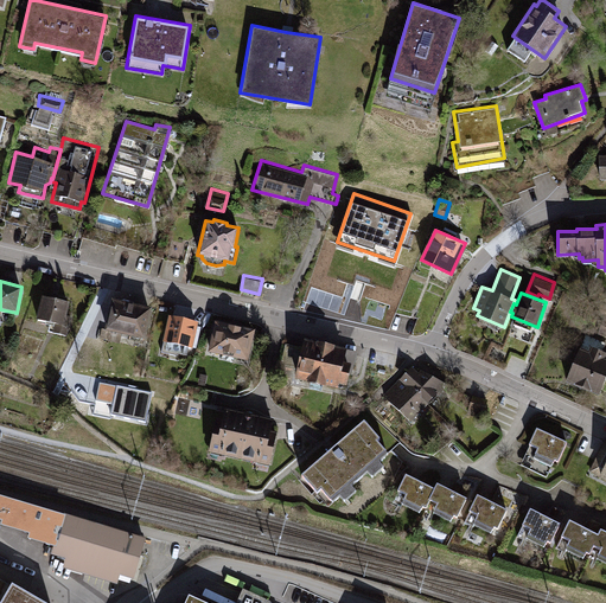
[(65,314),(69,301),(42,295),(36,319),(55,324),(52,332),(65,335),(70,315),(65,314)]
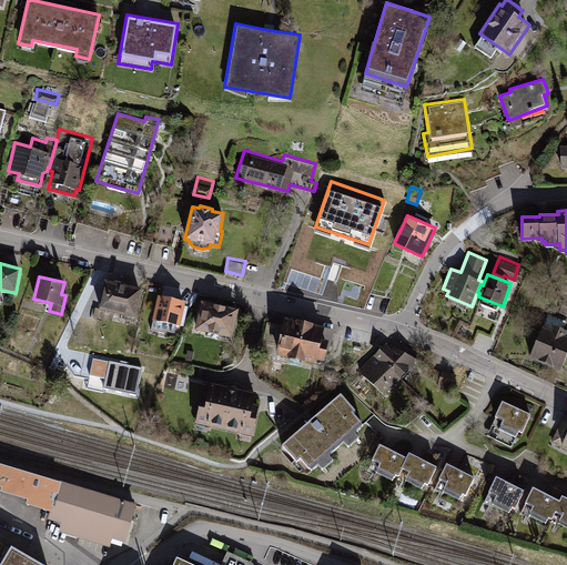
[(142,288),(103,280),(98,309),(134,318),(142,288)]
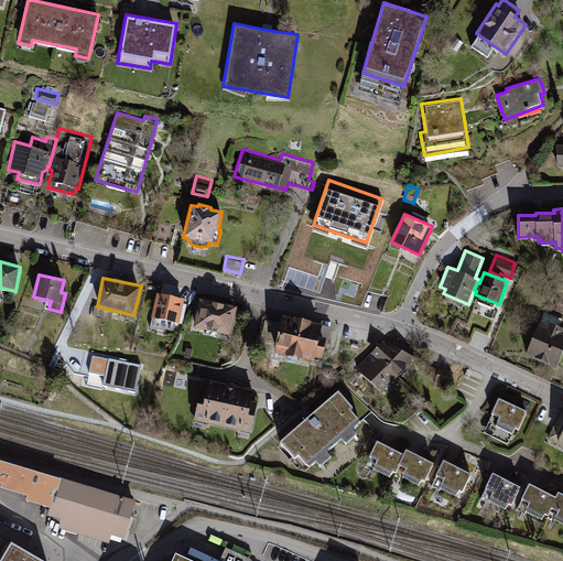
[(182,297),(158,292),(152,316),(176,322),(182,297)]
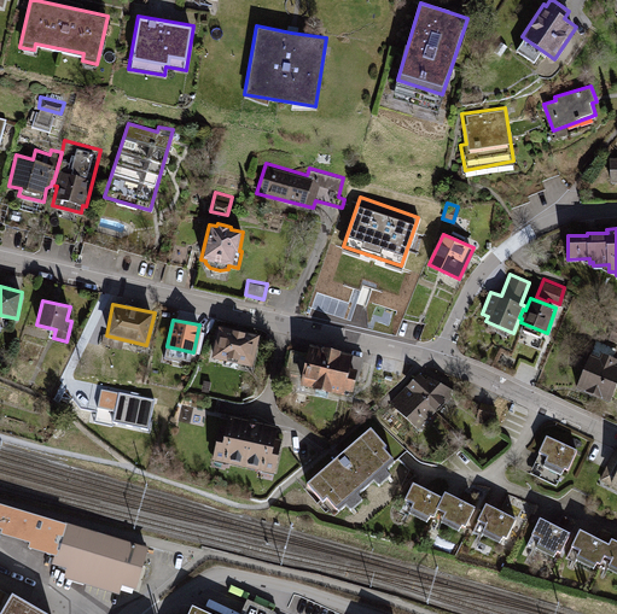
[(260,335),(219,326),(213,357),(251,367),(260,335)]
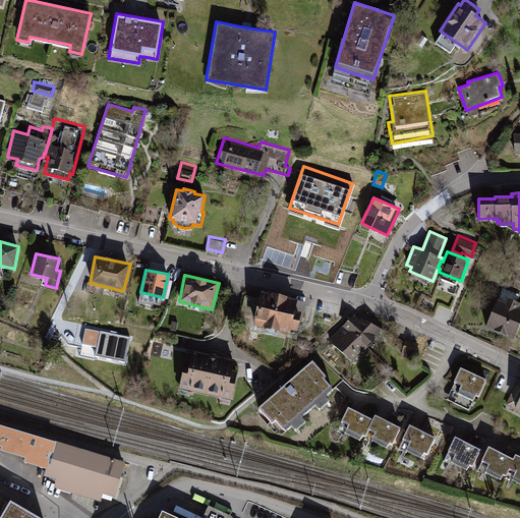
[(503,285),(485,328),(515,339),(519,325),(519,301),(515,300),(518,292),(503,285)]
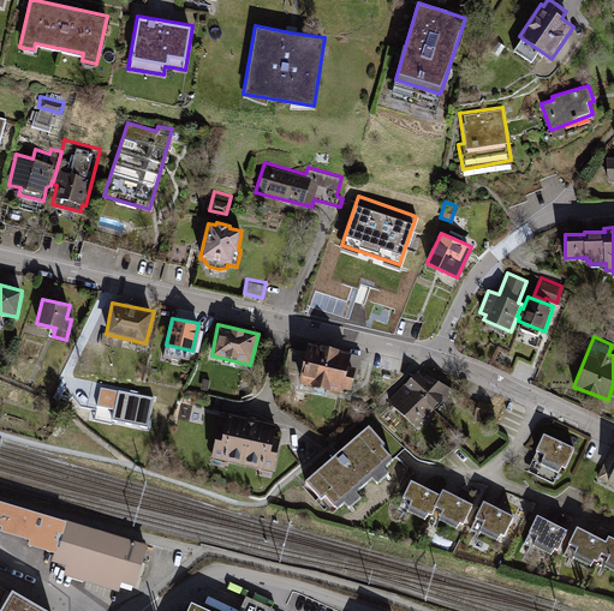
[(352,352),(308,342),(298,384),(343,394),(343,390),(350,391),(356,369),(349,367),(352,352)]
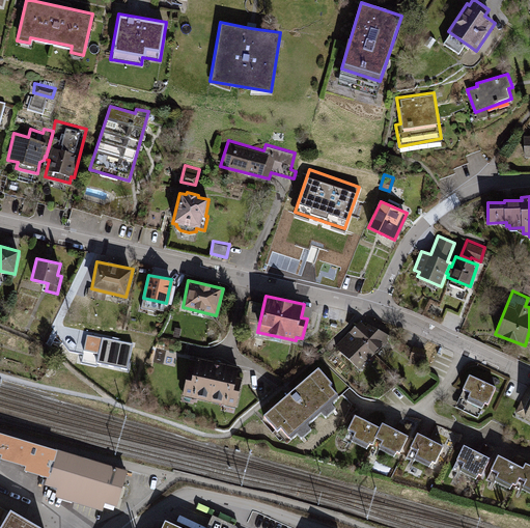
[(360,321),(350,332),(373,354),(382,344),(384,345),(391,335),(367,324),(366,325),(360,321)]
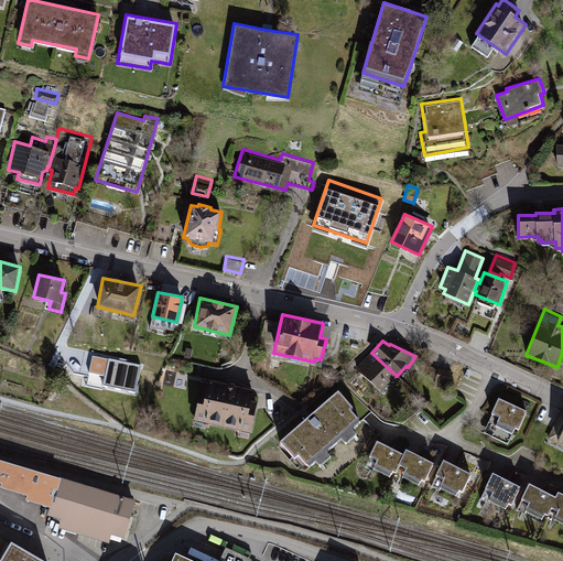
[(369,352),(355,367),(381,391),(397,376),(371,353),(369,352)]
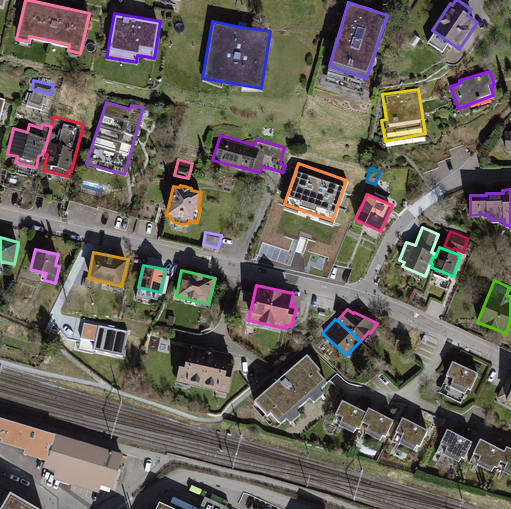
[(127,330),(83,321),(80,337),(95,340),(93,348),(122,354),(127,330)]
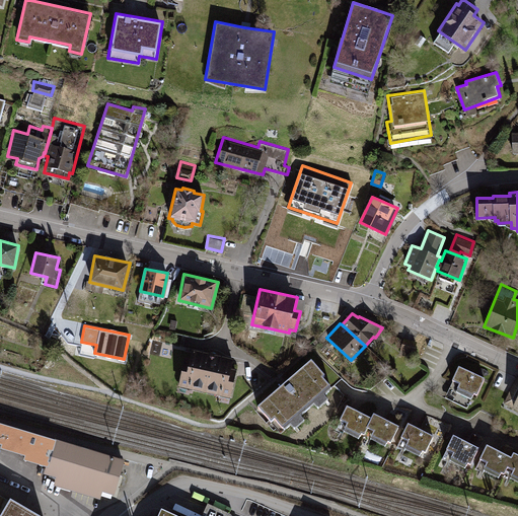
[(401,341),(399,351),(409,353),(411,343),(401,341)]
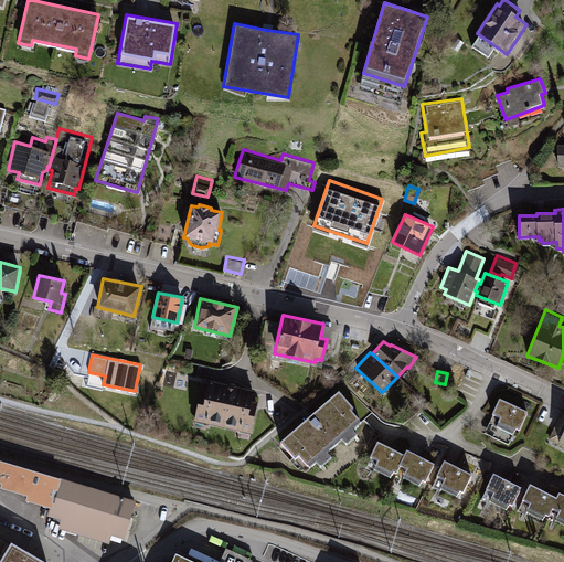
[(254,390),(209,379),(206,390),(201,388),(193,422),(252,434),(258,402),(252,401),(254,390)]
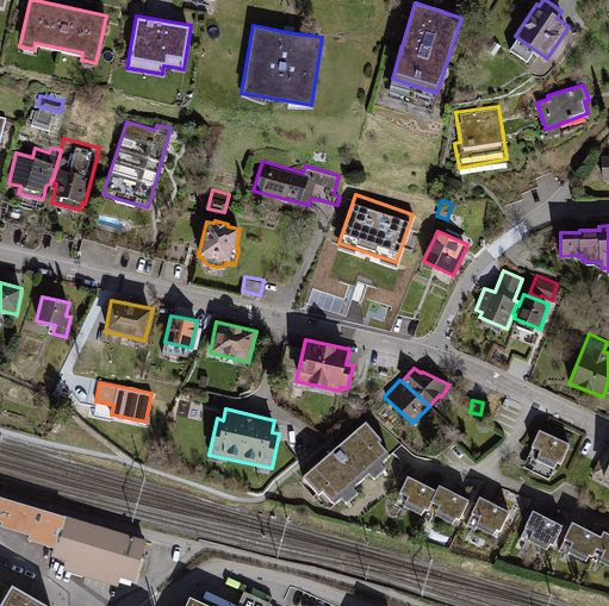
[(366,422),(303,478),(318,495),(323,492),(333,503),(389,455),(379,443),(381,439),(366,422)]
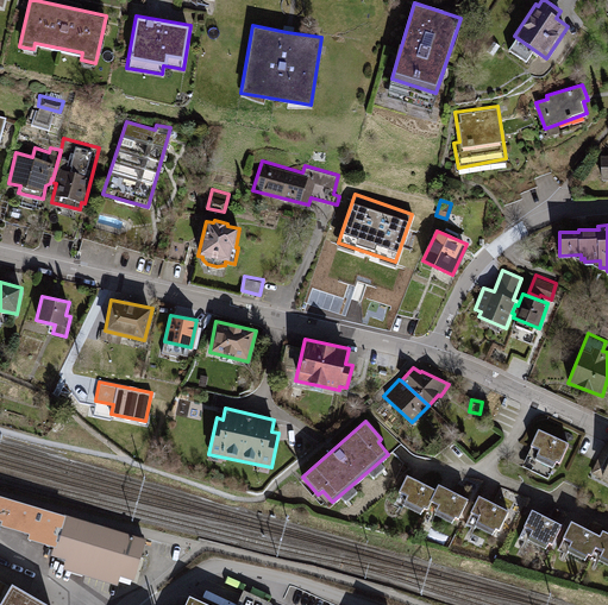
[(569,442),(539,428),(532,445),(540,448),(538,454),(559,465),(569,442)]
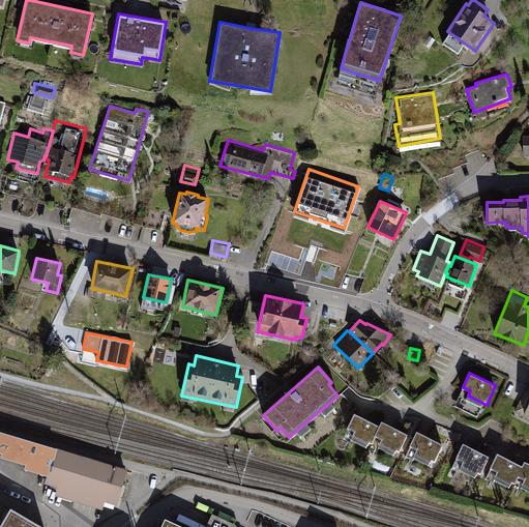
[(511,411),(524,417),(528,419),(528,383),(527,382),(511,411)]
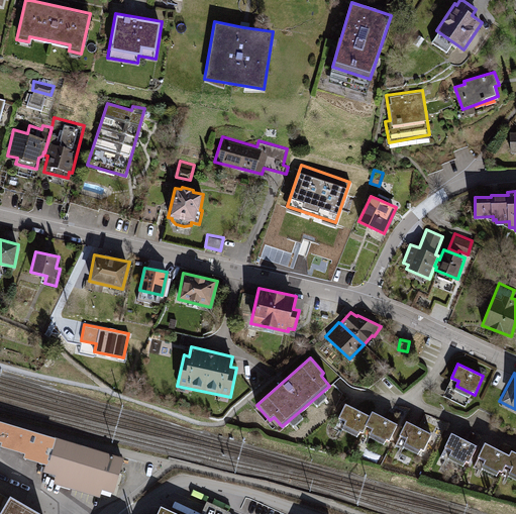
[(371,416),(346,405),(339,418),(347,422),(344,427),(362,435),(371,416)]
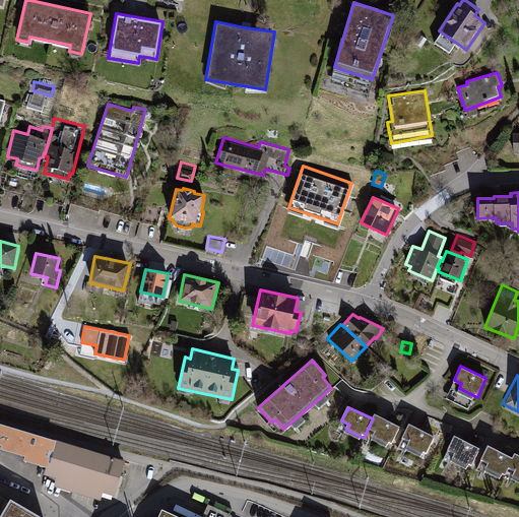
[(400,426),(375,414),(373,418),(369,429),(376,433),(374,437),(390,446),(400,426)]
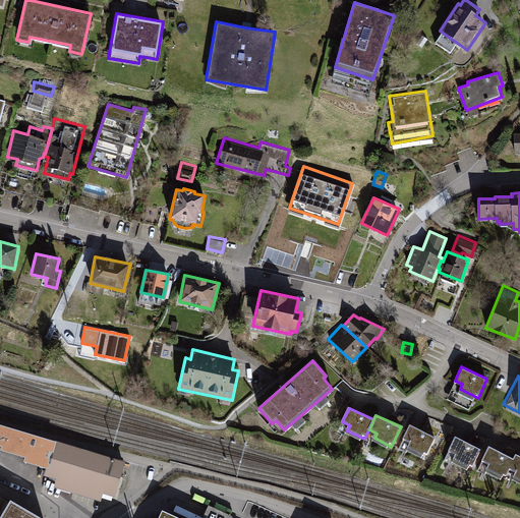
[(436,438),(410,424),(404,439),(411,442),(409,447),(426,456),(436,438)]
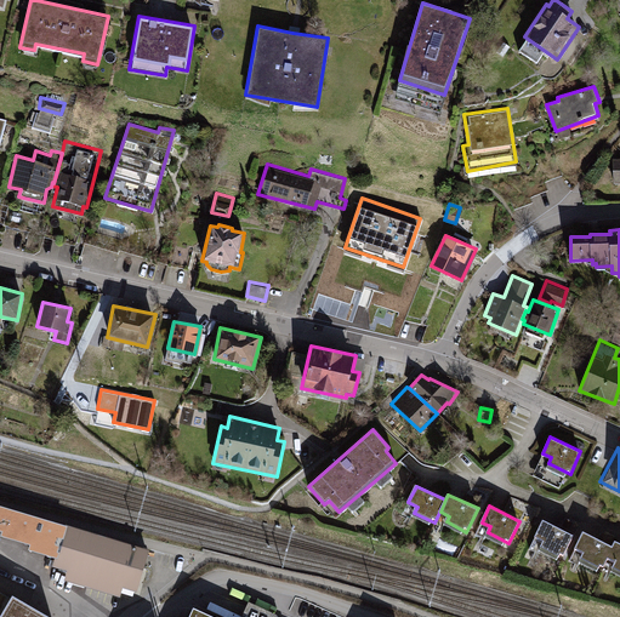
[(17,510),(10,538),(39,547),(38,554),(69,564),(66,575),(120,590),(123,581),(136,584),(148,546),(18,508),(17,510)]
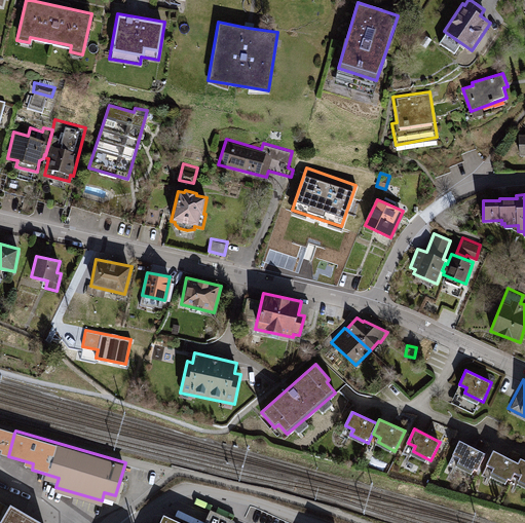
[(485,441),(478,438),(475,444),(482,447),(485,441)]
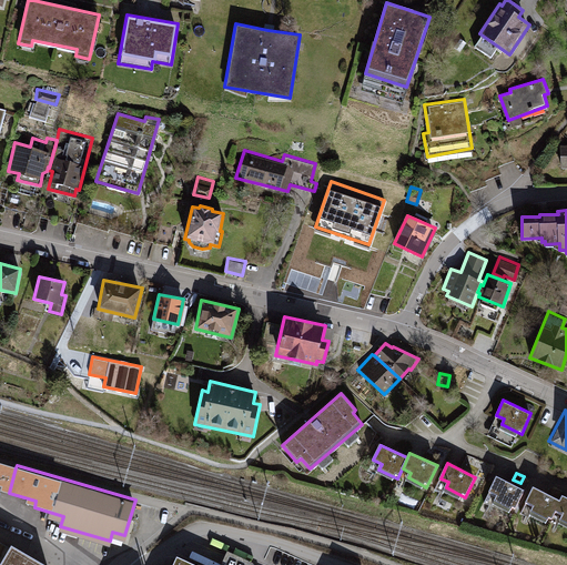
[(524,490),(497,477),(489,492),(497,495),(495,501),(515,511),(524,490)]
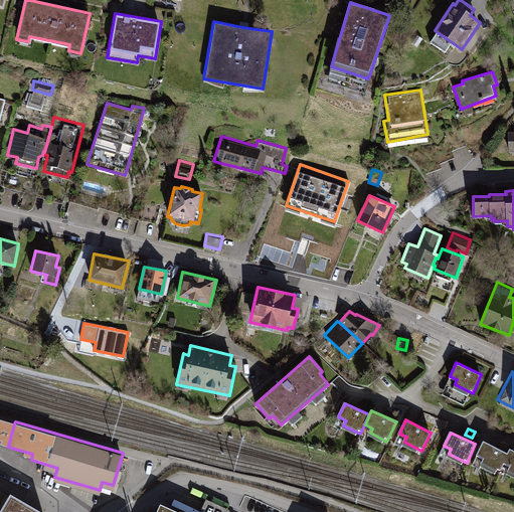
[(508,454),(484,442),(477,455),(485,459),(482,464),(499,471),(508,454)]
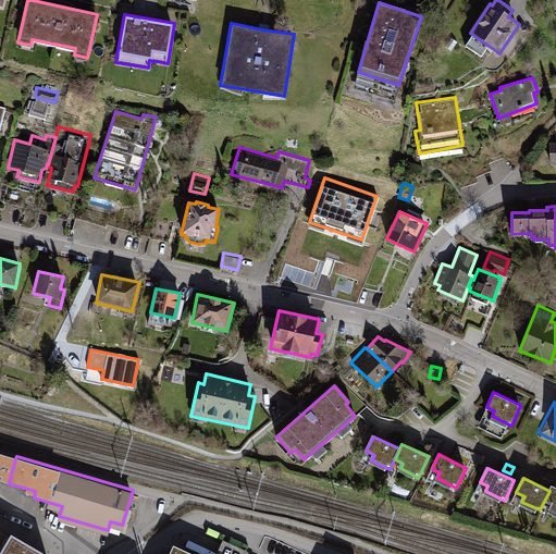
[(555,488),(553,485),(550,491),(545,501),(554,505),(551,509),(555,512),(555,488)]
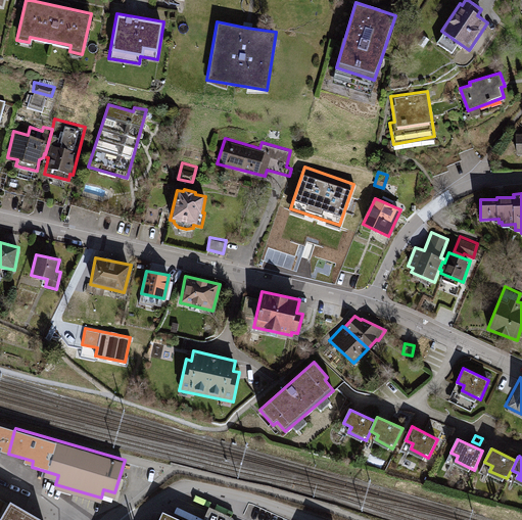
[(0,519),(41,519),(11,503),(0,497),(0,519)]
